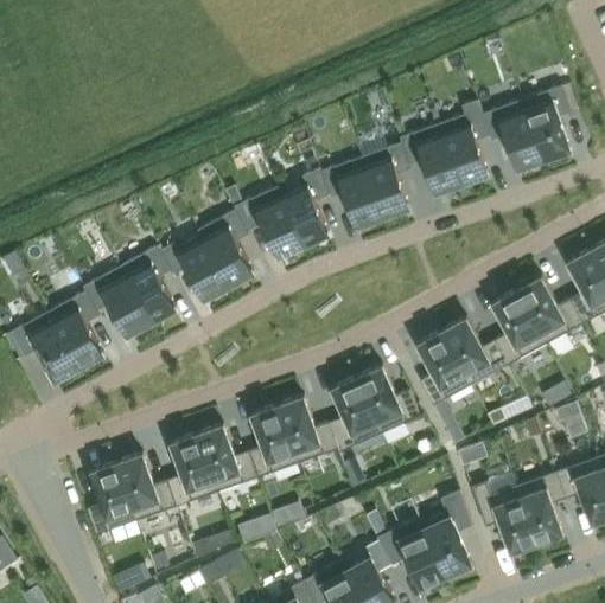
[(571,113),(561,87),(547,91),(521,101),(542,160),(546,159),(547,162),(566,155),(565,152),(568,151),(556,117),(571,113)]
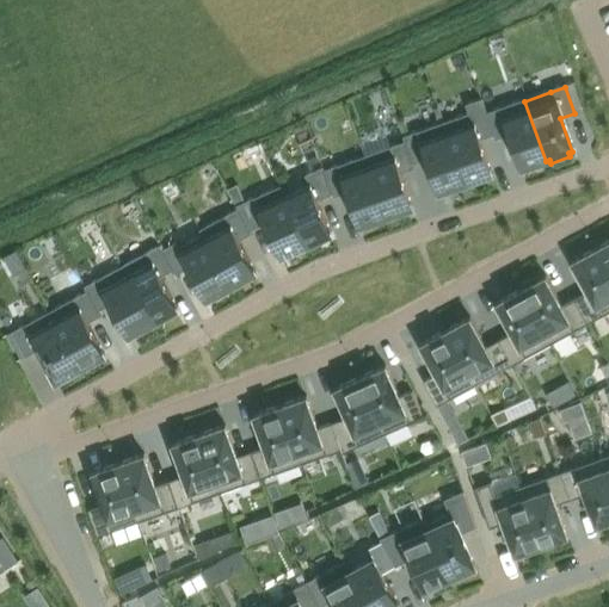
[(485,115),(480,101),(463,106),(467,116),(442,125),(463,185),(490,175),(478,142),(491,137),(484,116),(485,115)]
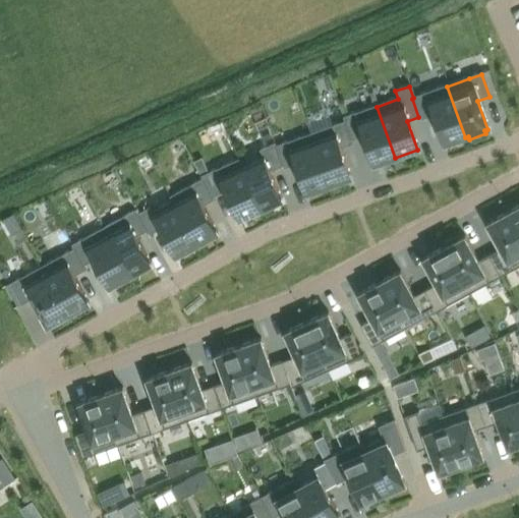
[(413,98),(412,99),(418,117),(419,121),(433,117),(443,146),(446,145),(447,148),(463,141),(462,138),(465,137),(447,87),(424,95),(413,98)]
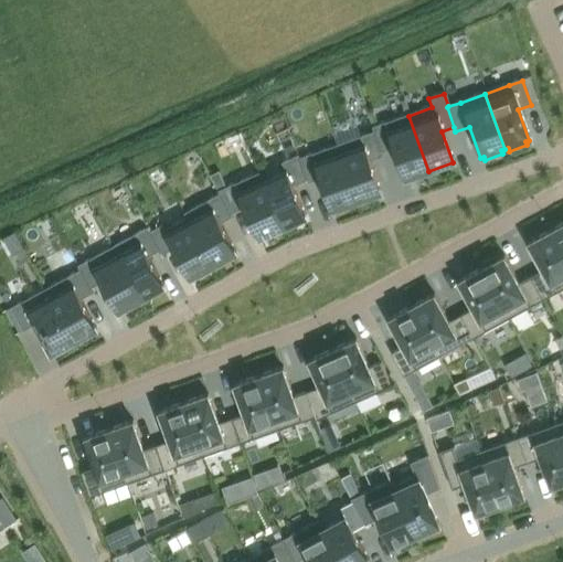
[(372,134),(380,154),(392,149),(403,180),(428,171),(409,116),(383,125),(371,129),(372,134)]
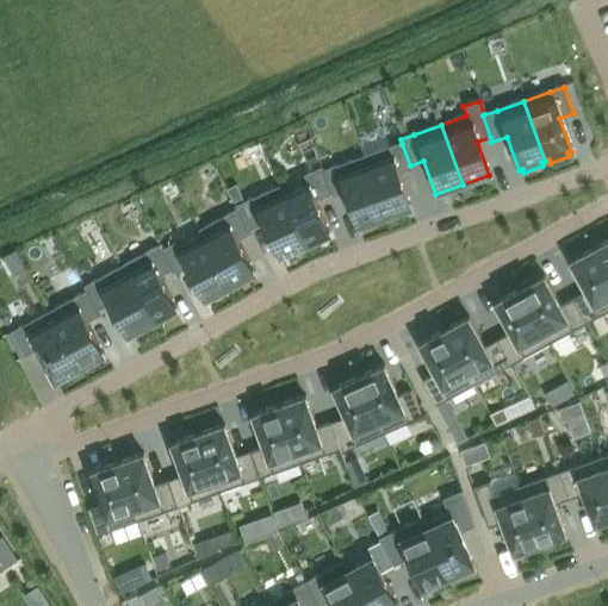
[(366,169),(365,169),(383,218),(410,210),(398,175),(411,170),(410,166),(402,144),(388,149),(391,160),(366,169)]
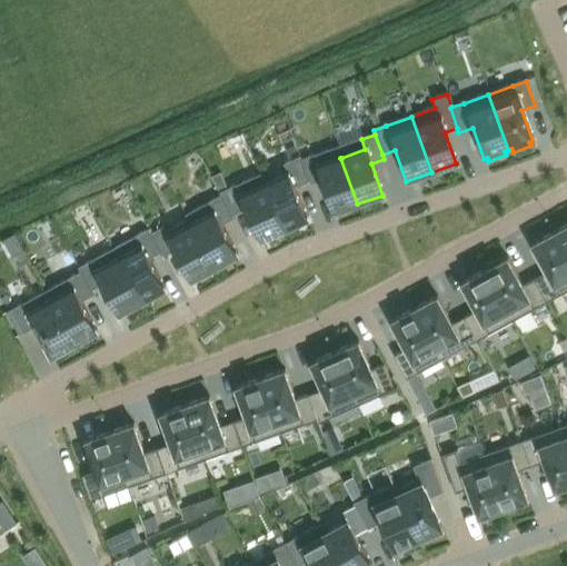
[(300,161),(299,161),(307,184),(308,187),(321,181),(332,212),(357,204),(340,158),(341,158),(338,148),(312,157),(300,161)]
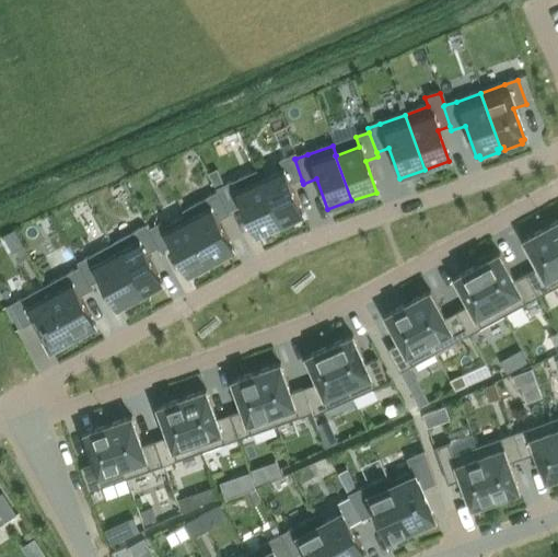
[(259,183),(258,183),(278,227),(302,217),(289,187),(302,181),(294,159),(295,159),(293,155),(278,163),(281,173),(259,183)]
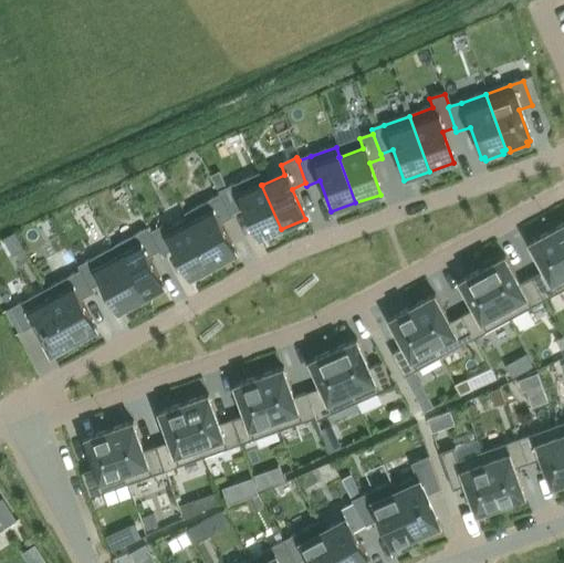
[(218,175),(209,178),(217,194),(225,189),(218,175)]
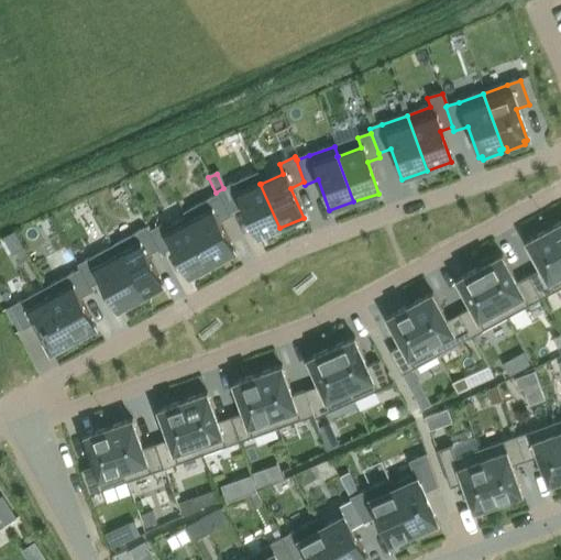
[(217,195),(218,195),(229,216),(242,209),(256,239),(279,228),(260,184),(261,184),(256,174),(232,185),(223,188),(216,193),(217,195)]
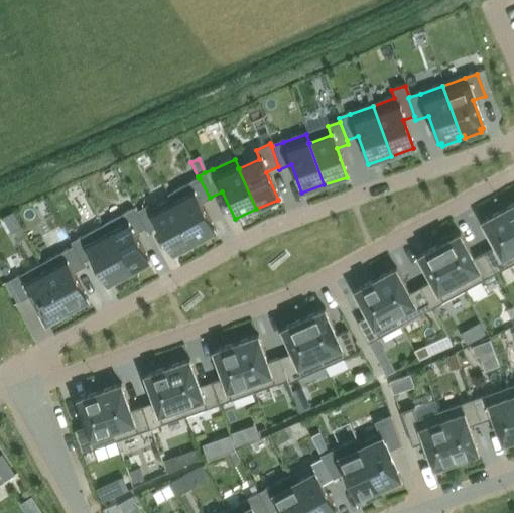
[(168,201),(169,201),(194,243),(214,232),(200,206),(211,200),(210,198),(200,178),(199,178),(188,184),(166,197),(168,201)]
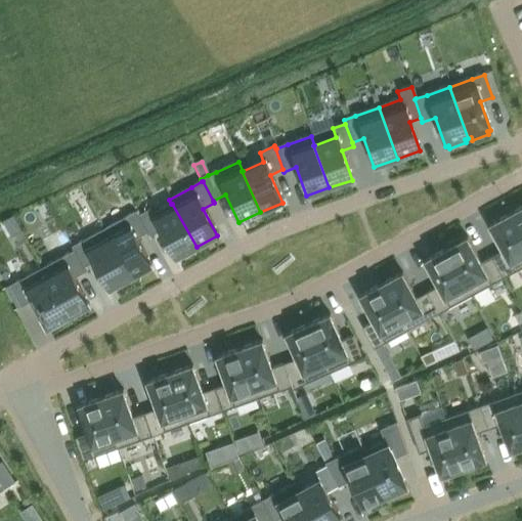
[(137,216),(137,217),(146,234),(149,239),(160,232),(175,259),(197,247),(172,204),(171,204),(151,215),(148,210),(137,216)]
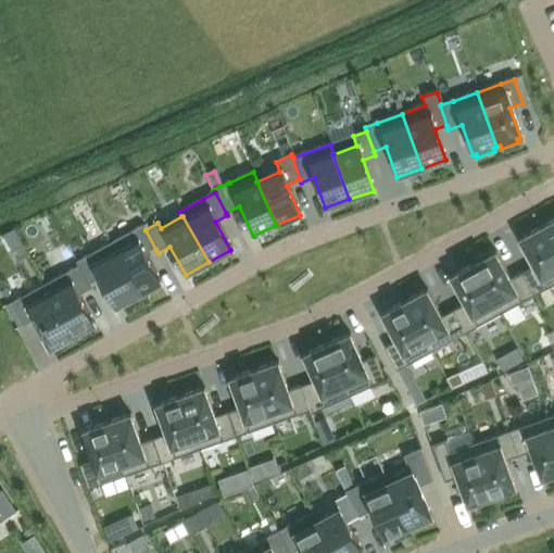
[(553,221),(540,229),(553,253),(553,221)]
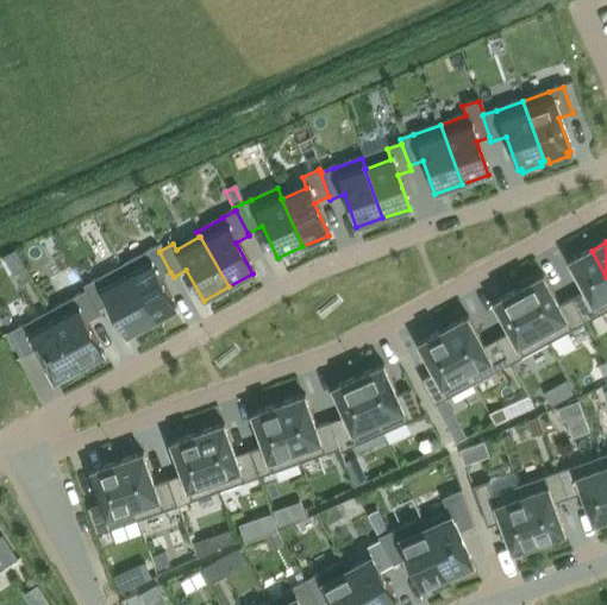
[(160,252),(160,251),(157,247),(144,254),(120,268),(150,323),(175,310),(158,279),(170,272),(160,252)]
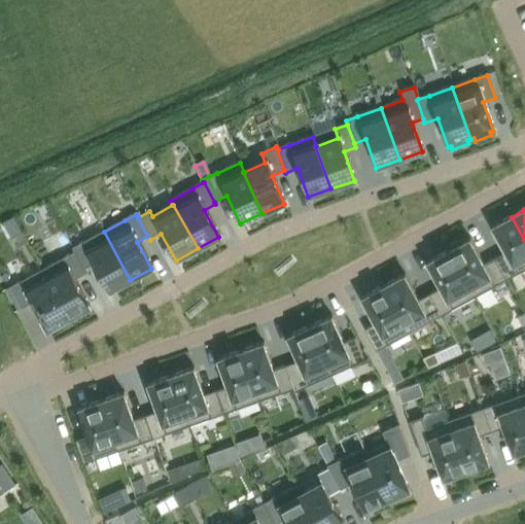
[(524,270),(524,240),(512,217),(491,229),(504,253),(493,259),(505,281),(516,276),(524,270)]
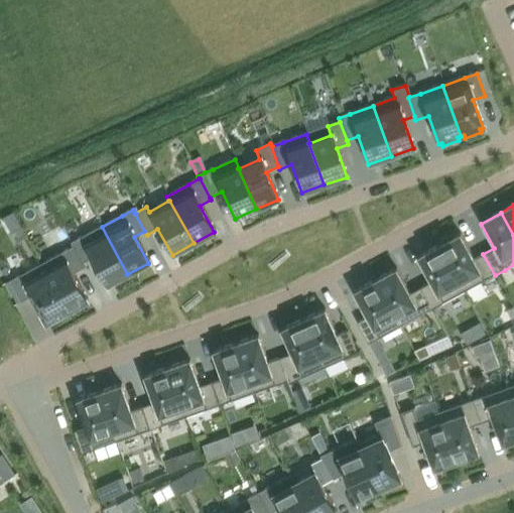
[(106,285),(127,274),(102,227),(81,238),(70,244),(72,248),(82,265),(92,259),(106,285)]
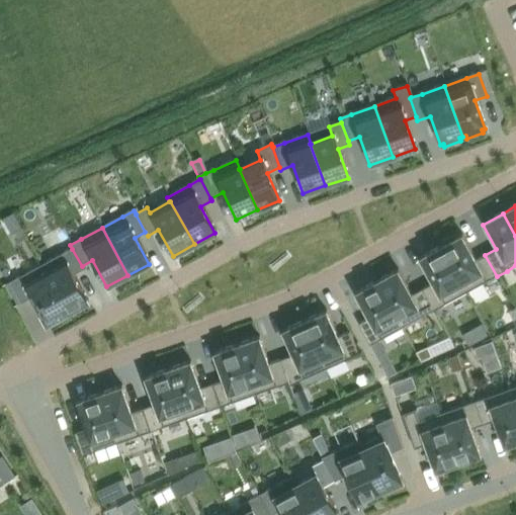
[(20,231),(13,234),(17,240),(23,237),(20,231)]
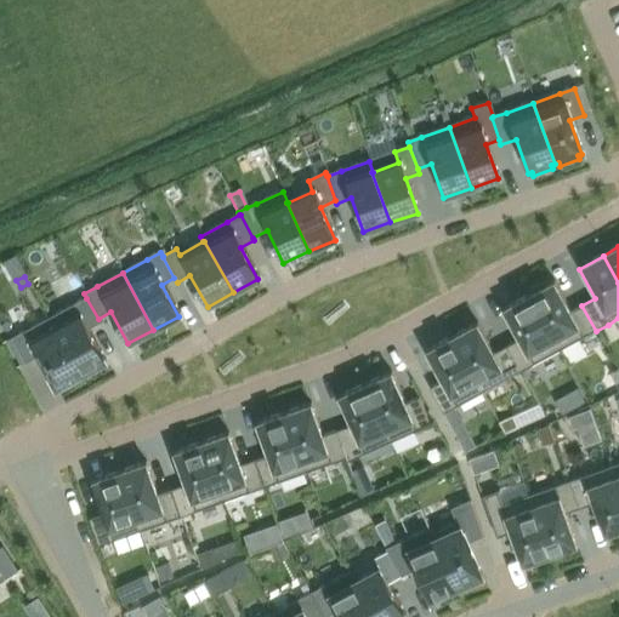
[(596,331),(581,306),(568,313),(552,284),(544,289),(541,285),(528,292),(531,296),(527,297),(557,353),(583,338),(596,331)]
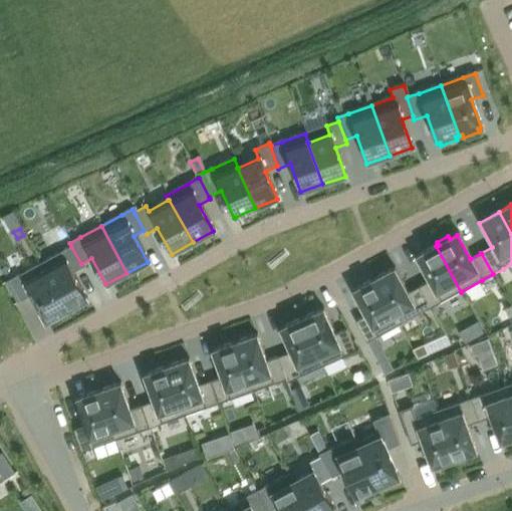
[(429,309),(440,303),(461,292),(436,246),(415,258),(429,282),(418,288),(429,309)]
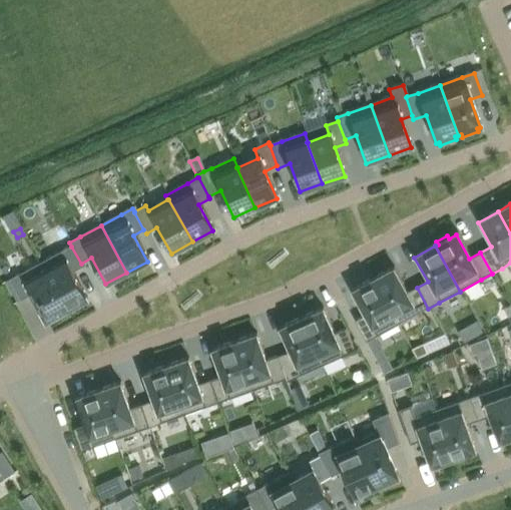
[(81,264),(71,246),(60,252),(39,264),(65,311),(86,300),(72,274),(83,268),(81,264)]
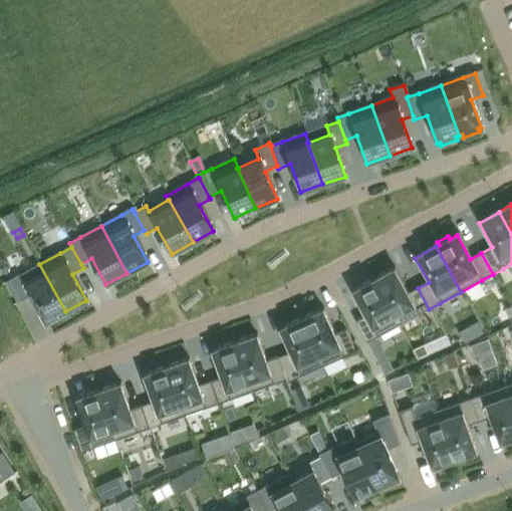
[(39,264),(19,276),(8,282),(19,303),(30,297),(44,323),(65,311),(39,264)]
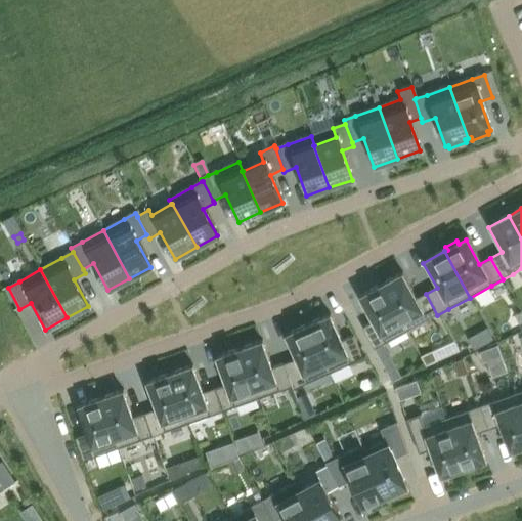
[(437,315),(426,294),(415,300),(401,274),(380,287),(405,333),(427,321),(437,315)]
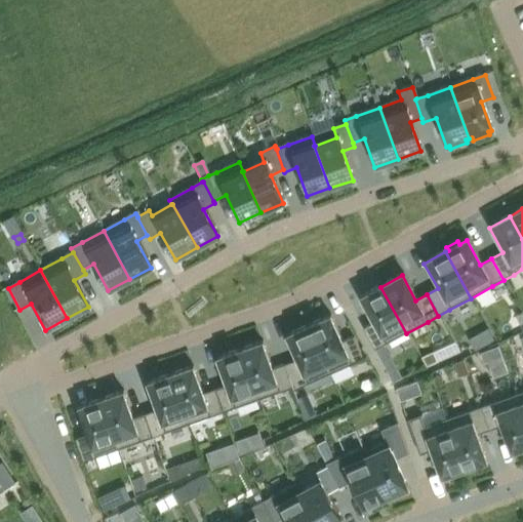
[(406,333),(380,287),(359,298),(372,324),(362,329),(373,351),(385,346),(406,333)]
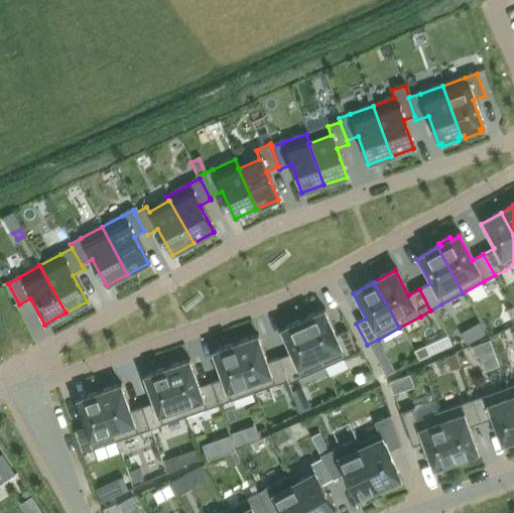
[(324,311),(302,322),(324,369),(346,359),(357,354),(347,332),(336,337),(324,311)]
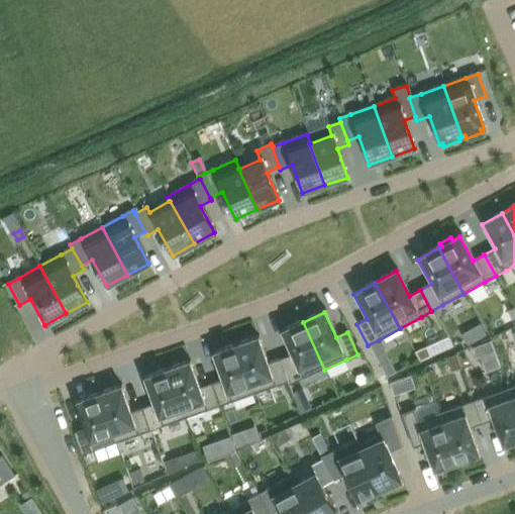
[(279,361),(287,383),(288,386),(302,380),(324,370),(303,322),(281,331),(291,355),(279,361)]
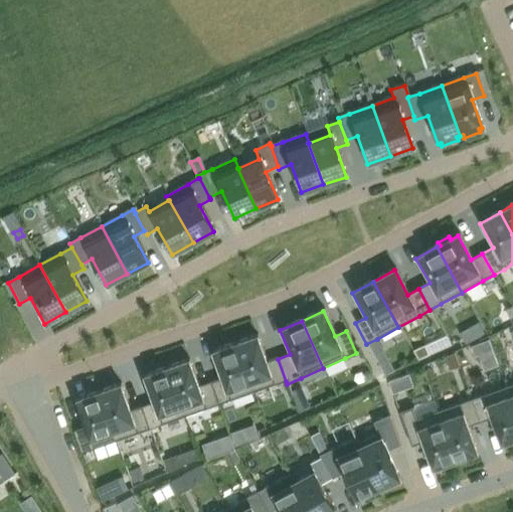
[(478,324),(469,329),(476,341),(484,336),(478,324)]
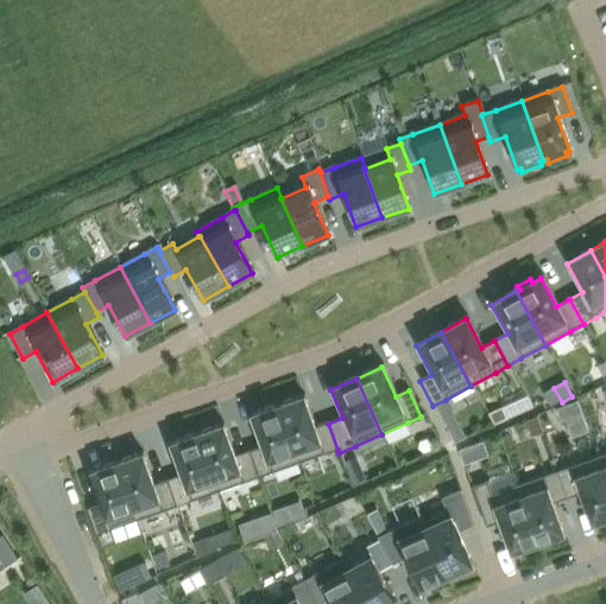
[(338,450),(328,424),(314,428),(303,398),(277,407),(297,464),(323,455),(338,450)]
